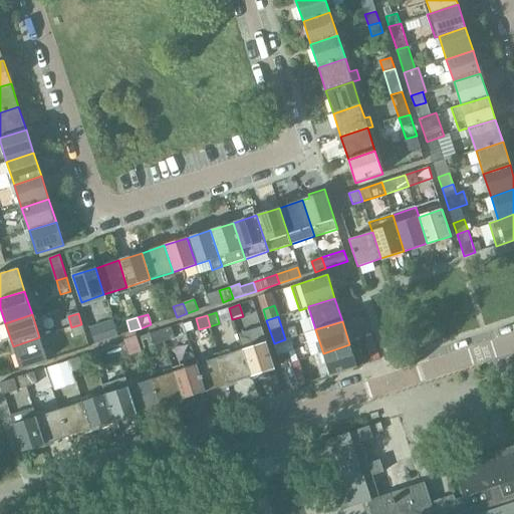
[(81,324),(71,327),(74,337),(85,333),(81,324)]
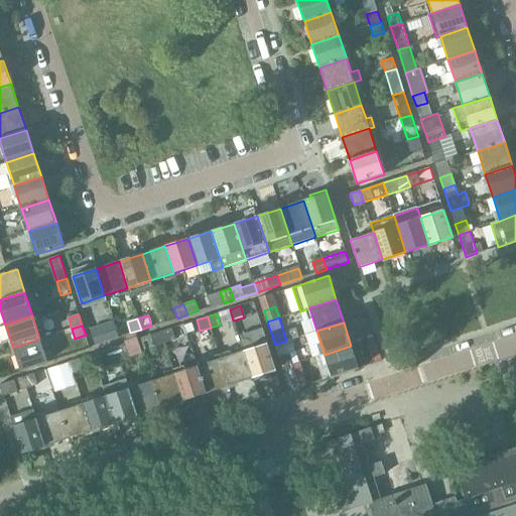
[(105,330),(109,341),(119,337),(115,326),(105,330)]
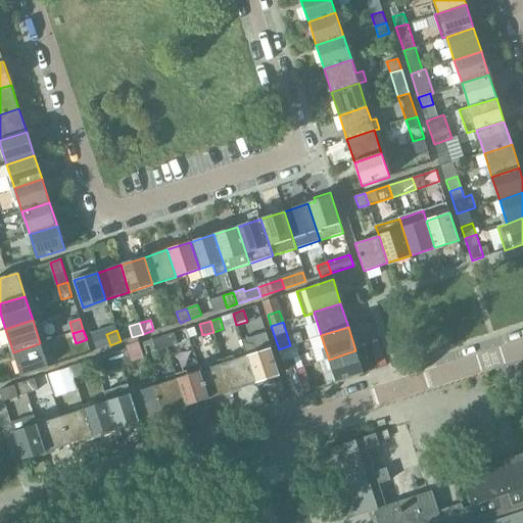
[(174,333),(163,336),(168,347),(178,344),(174,333)]
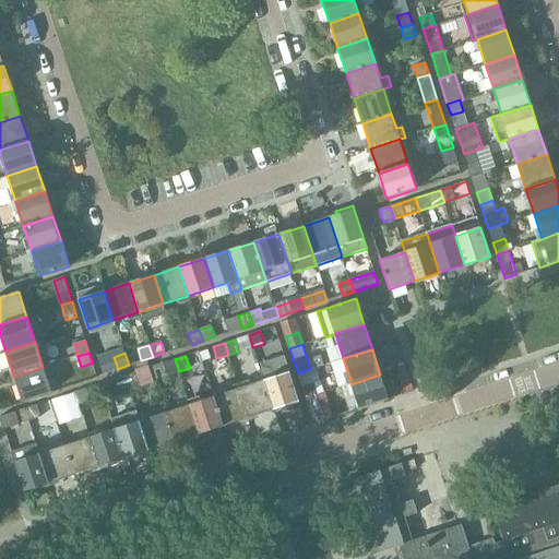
[(175,359),(150,367),(154,380),(179,371),(175,359)]
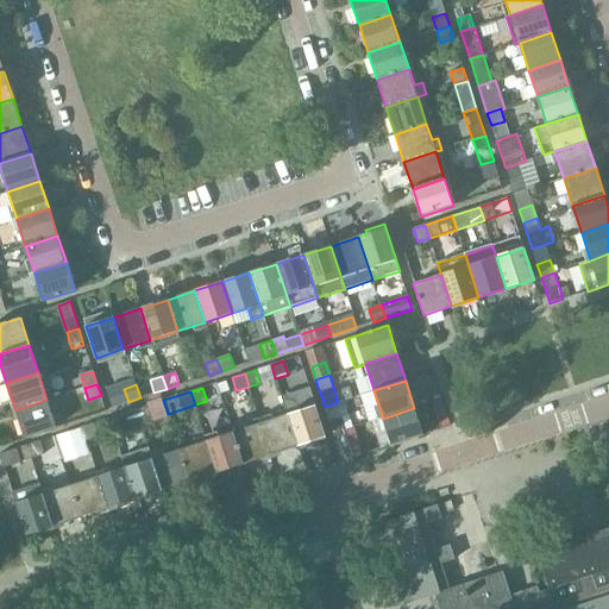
[(46,400),(16,410),(24,438),(56,427),(46,400)]
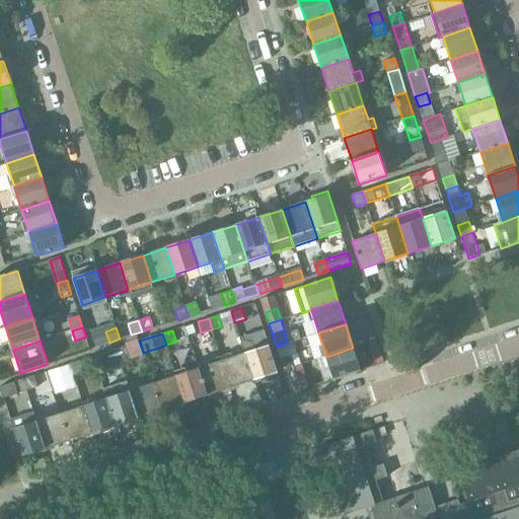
[(139,341),(116,348),(120,360),(143,353),(139,341)]
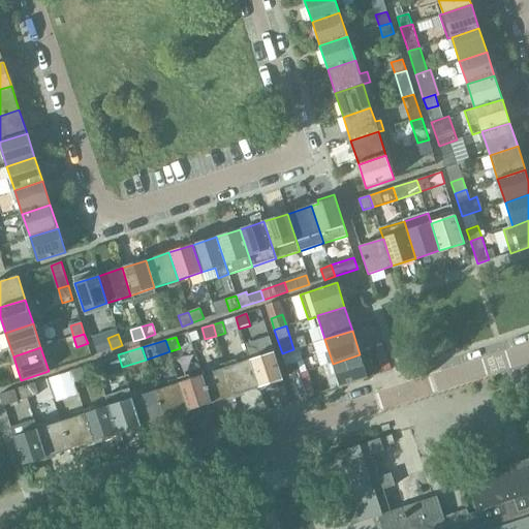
[(282,353),(289,377),(301,373),(293,349),(282,353)]
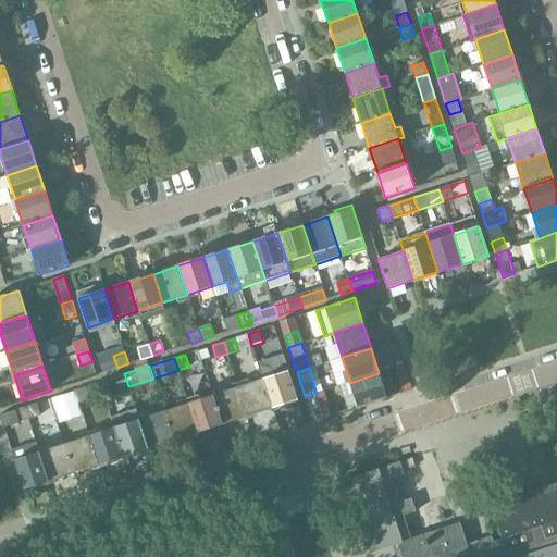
[(288,371),(263,379),(273,408),(298,399),(288,371)]
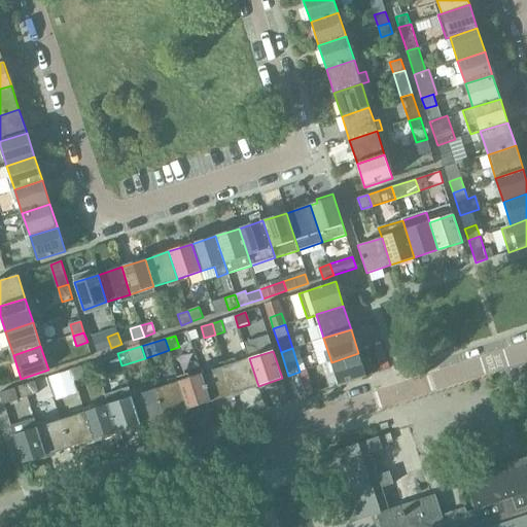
[(121,365),(117,353),(101,358),(104,371),(121,365)]
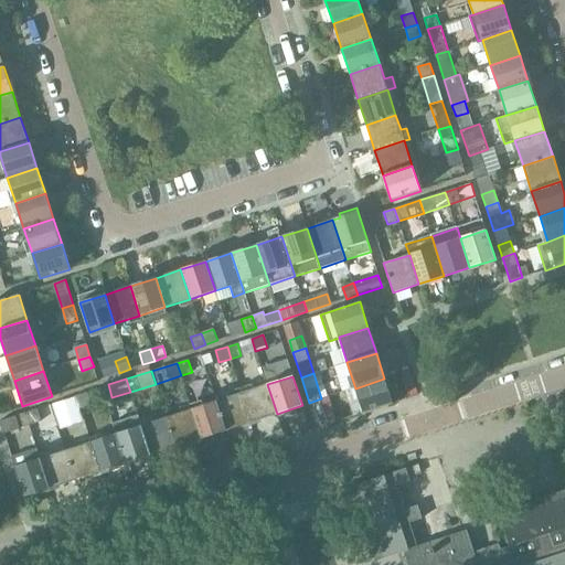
[(384,379),(355,388),(363,414),(393,404),(384,379)]
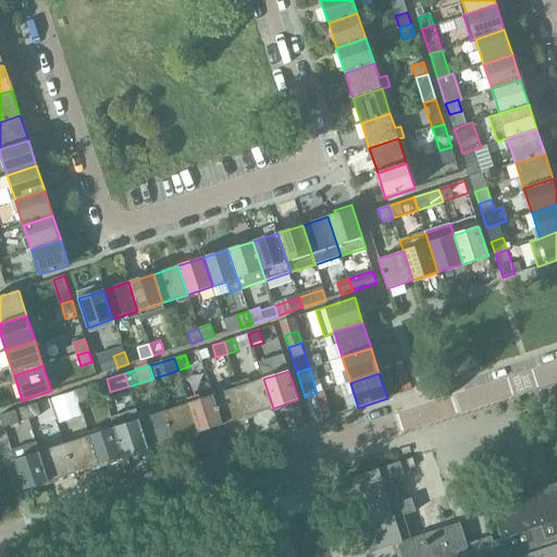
[(263,379),(238,387),(248,416),(273,408),(263,379)]
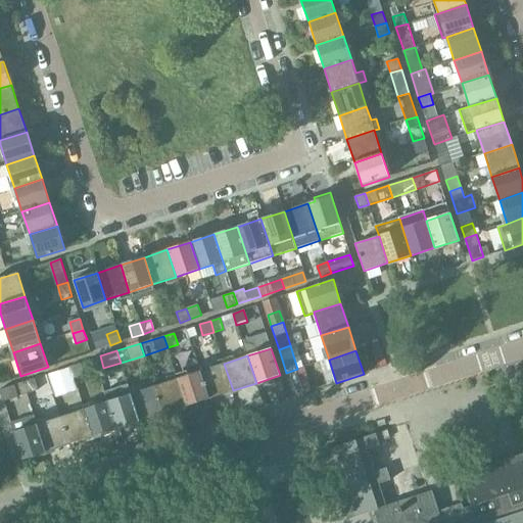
[(93,360),(69,367),(74,378),(96,371),(93,360)]
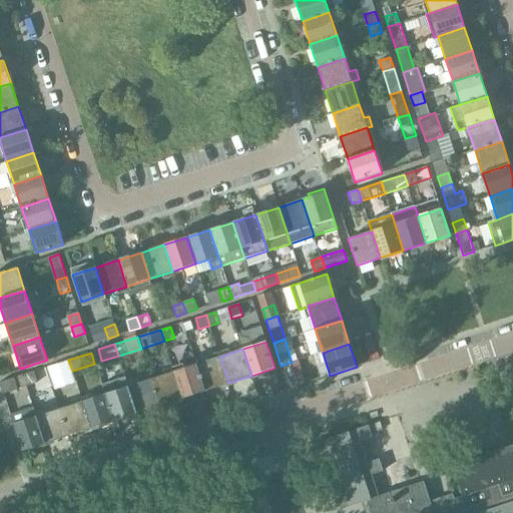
[(219,357),(197,364),(205,391),(228,383),(219,357)]
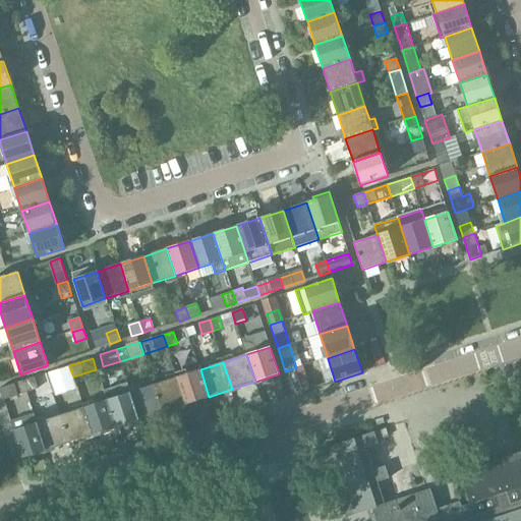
[(73,377),(69,365),(47,372),(53,392),(59,390),(56,380),(62,378),(62,380),(73,377)]
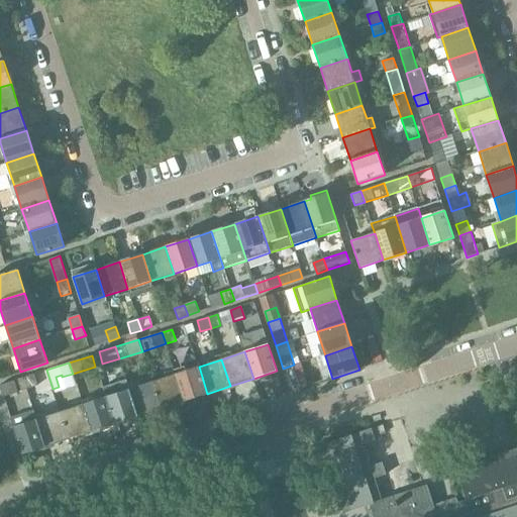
[(294,365),(283,369),(290,392),(302,389),(294,365)]
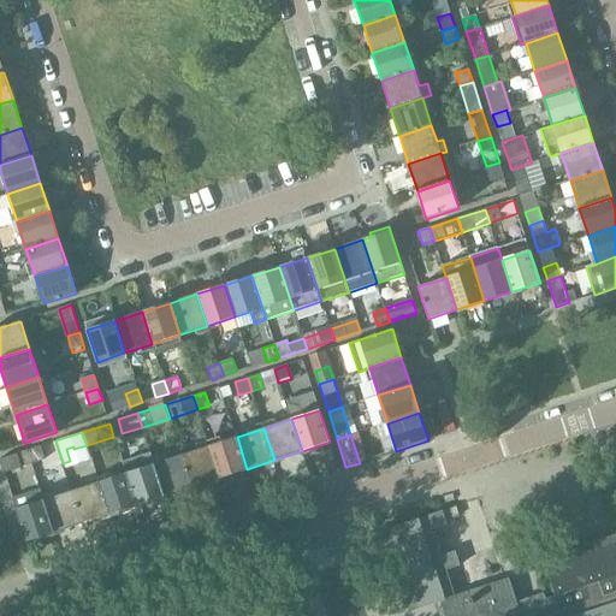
[(237,437),(209,446),(219,478),(247,469),(237,437)]
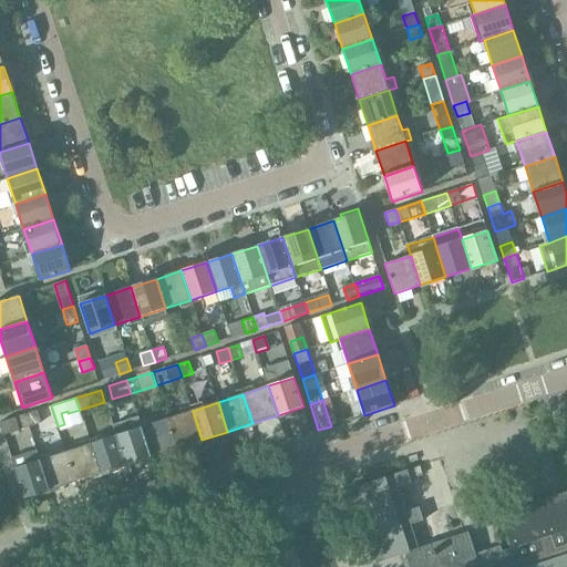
[(37,411),(24,414),(29,426),(41,423),(37,411)]
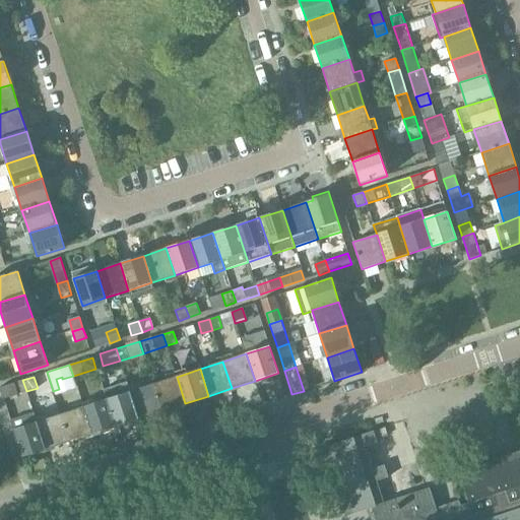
[(177,377),(153,384),(161,411),(185,403),(177,377)]
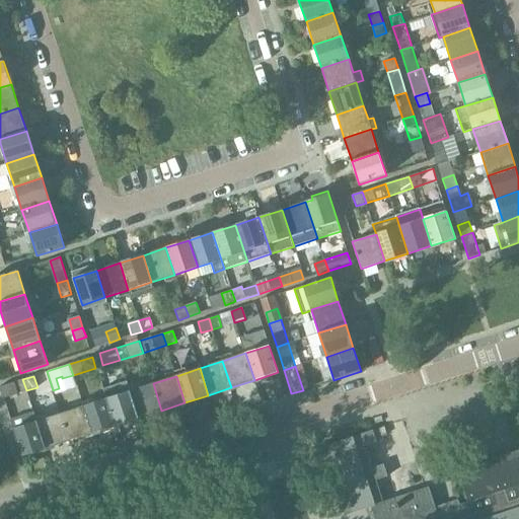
[(22,379),(14,382),(18,393),(26,390),(22,379)]
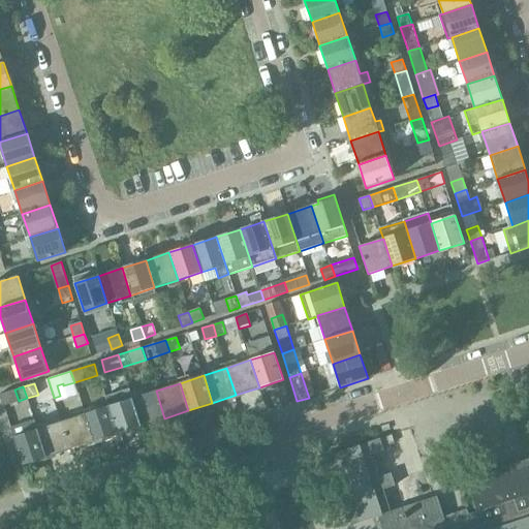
[(105,397),(109,406),(118,434),(141,426),(130,394),(129,389),(105,397)]
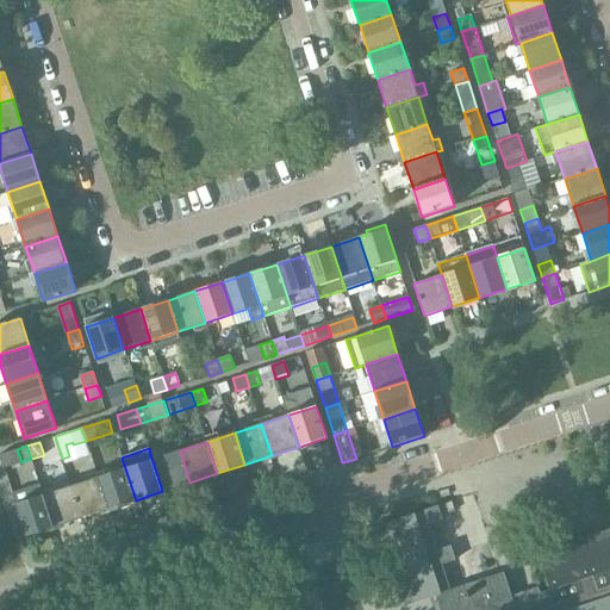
[(22,462),(17,449),(0,454),(0,456),(4,468),(22,464),(22,462)]
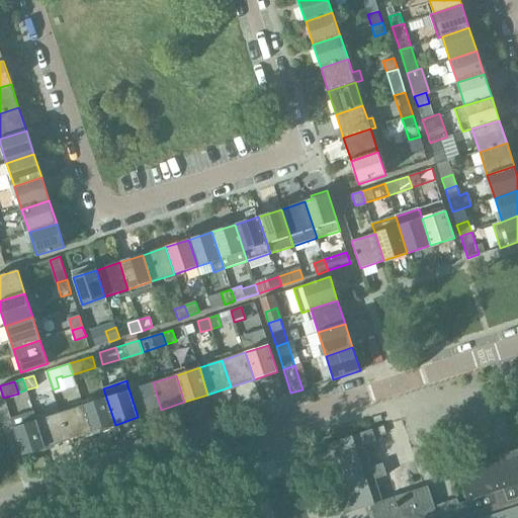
[(139,381),(127,385),(138,417),(161,410),(153,382),(140,386),(139,381)]
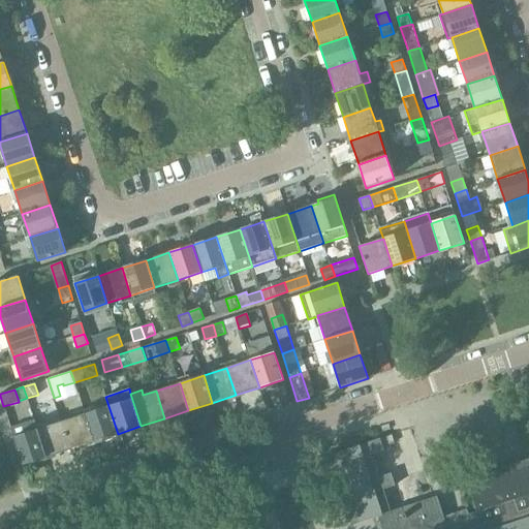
[(109,406),(85,414),(94,441),(118,434),(109,406)]
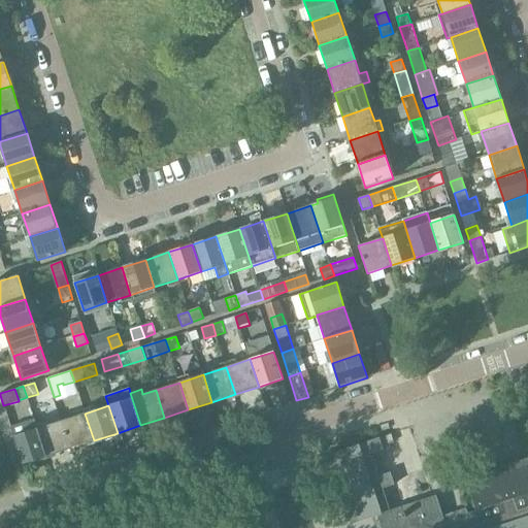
[(85,414),(61,421),(70,449),(94,440),(85,414)]
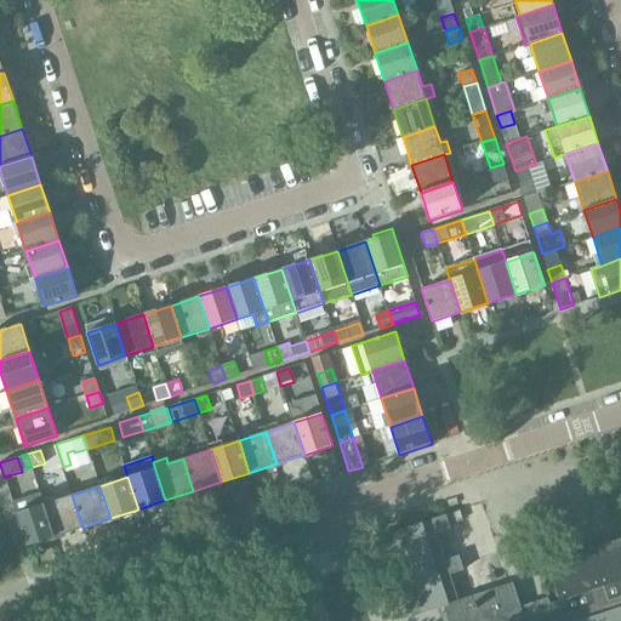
[(55,536),(44,505),(40,493),(12,502),(27,546),(55,536)]
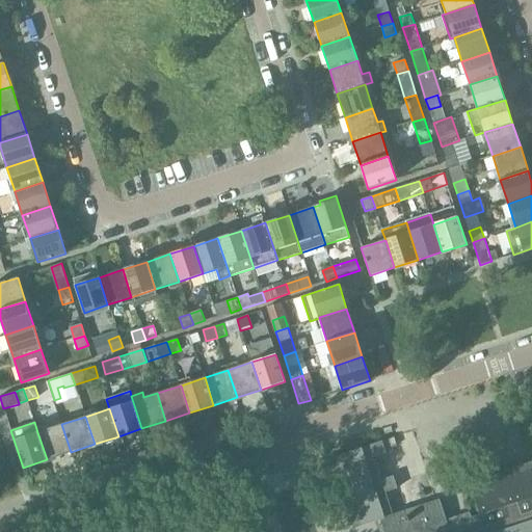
[(61,424),(37,432),(47,459),(71,452),(61,424)]
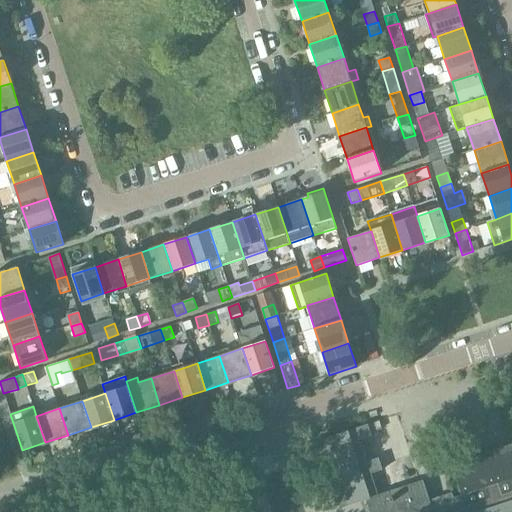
[(423,480),(377,495),(370,474),(382,470),(378,458),(366,462),(359,440),(371,437),(367,425),(318,441),(340,509),(366,500),(369,511),(511,511),(511,446),(487,454),(487,452),(486,453),(486,455),(453,466),(453,463),(451,464),(462,496),(452,499),(440,503),(438,503),(438,504),(431,506),(423,480)]
